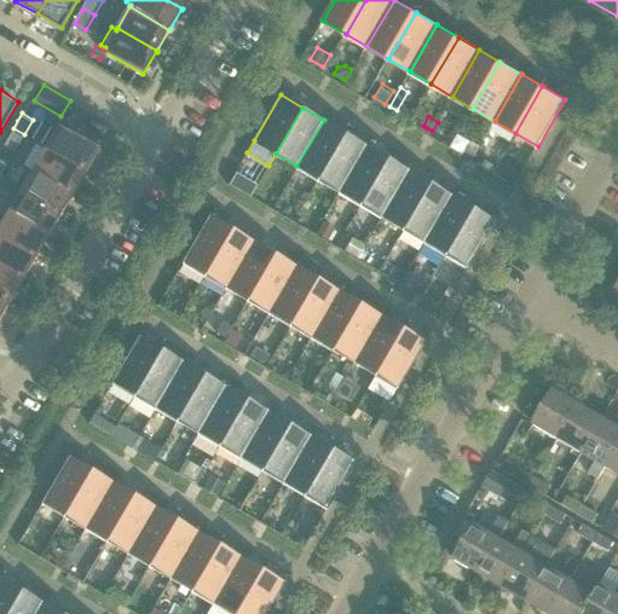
[(318,179),(346,133),(324,120),(296,166),(318,179)]
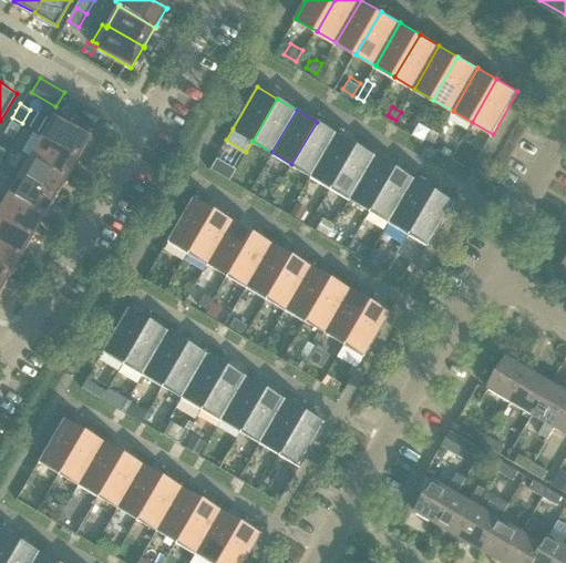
[(43,135),(80,156),(81,156),(80,155),(91,135),(55,114),(53,118),(49,114),(40,131),(44,133),(43,135)]
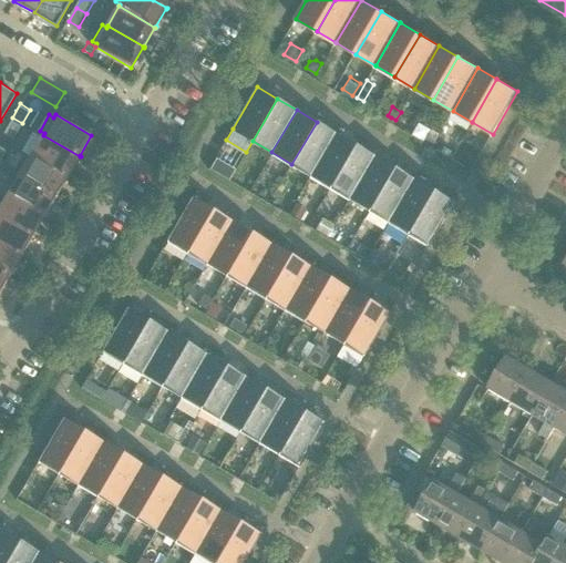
[(14,136),(22,123),(12,118),(4,131),(14,136)]
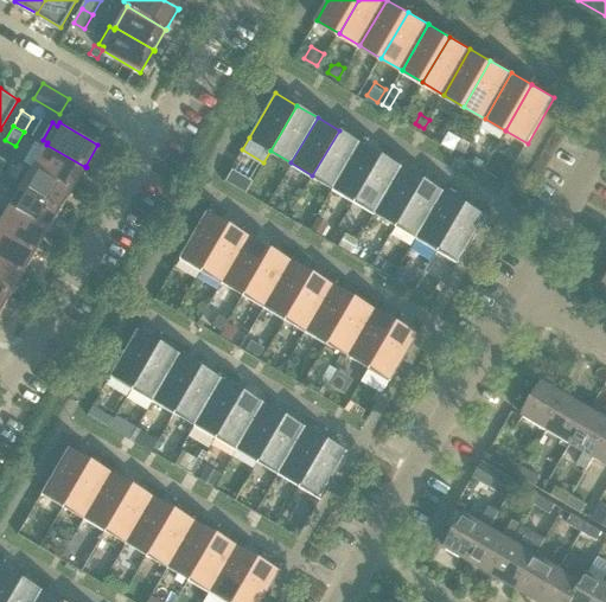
[(333,187),(359,142),(339,130),(312,175),(333,187)]
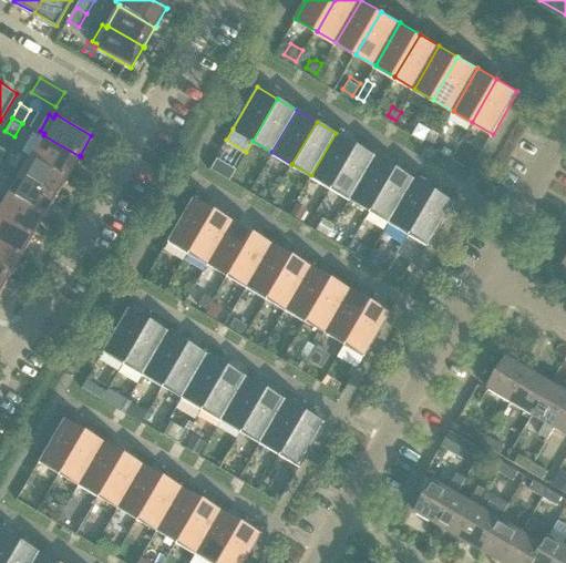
[(434,129),(429,136),(436,141),(441,132),(434,129)]
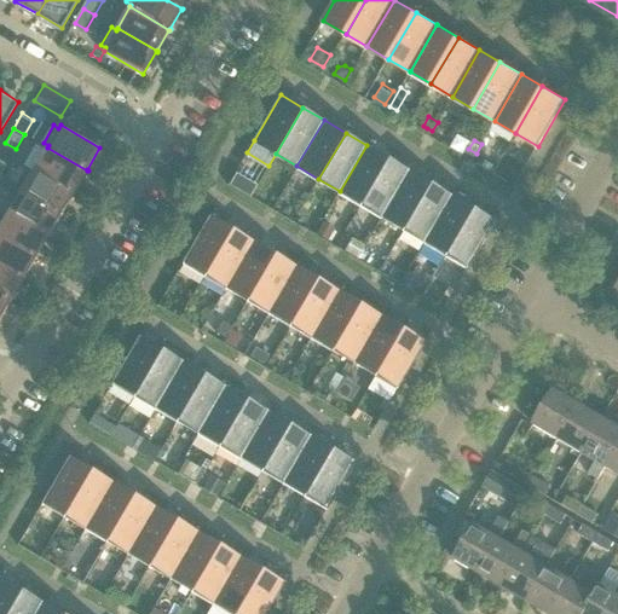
[(361,203),(388,157),(367,145),(340,191),(361,203)]
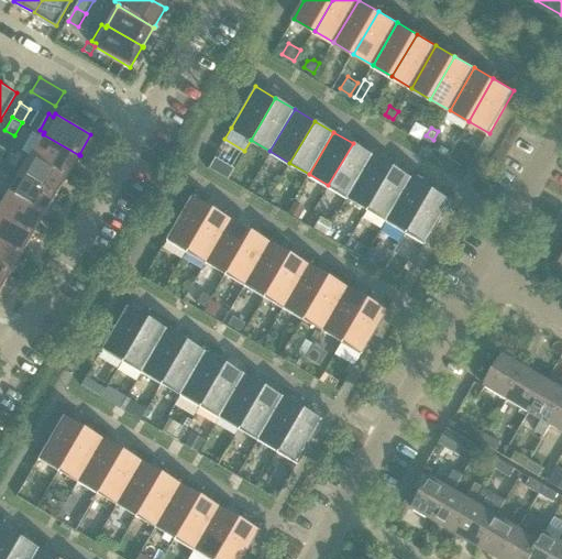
[(15,133),(0,164),(0,170),(11,175),(29,141),(15,133)]
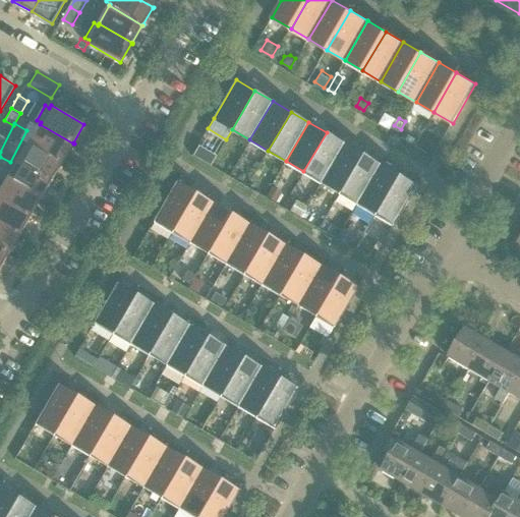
[(73,145),(73,144),(40,124),(30,141),(63,162),(63,161),(72,144),(73,145)]
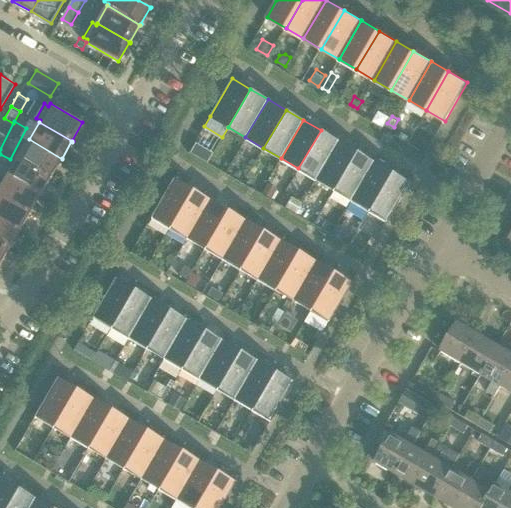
[(403,129),(400,134),(407,138),(410,133),(403,129)]
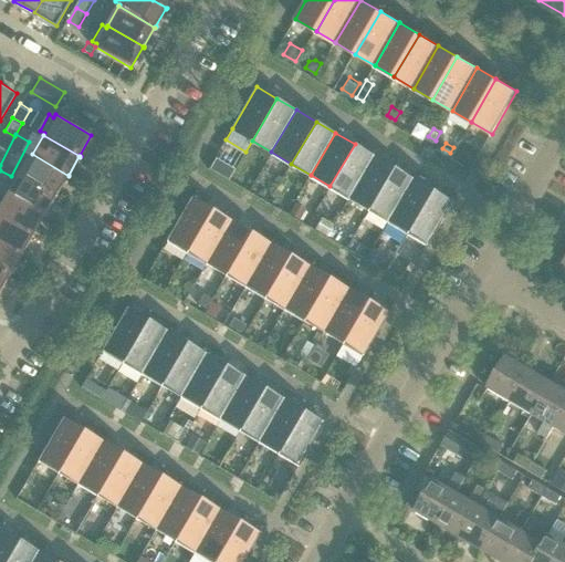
[(349,198),(374,156),(355,144),(330,186),(349,198)]
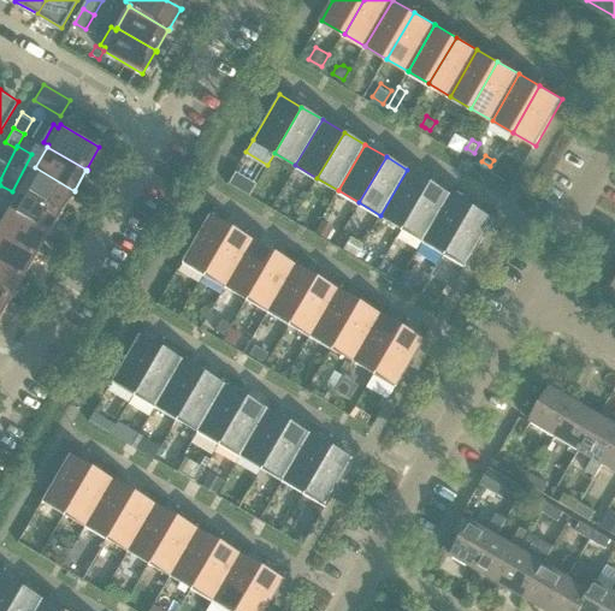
[(75,191),(35,167),(34,170),(29,166),(18,184),(23,187),(23,189),(63,212),(61,211),(74,191),(75,191)]
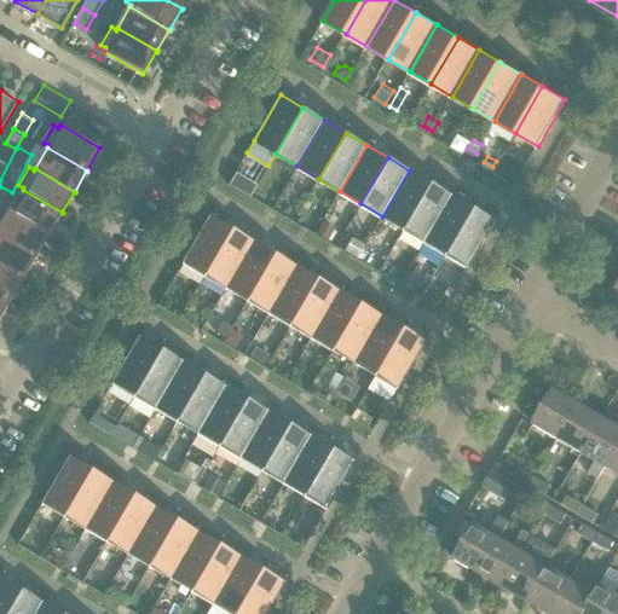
[(232,179),(253,191),(259,183),(238,169),(232,179)]
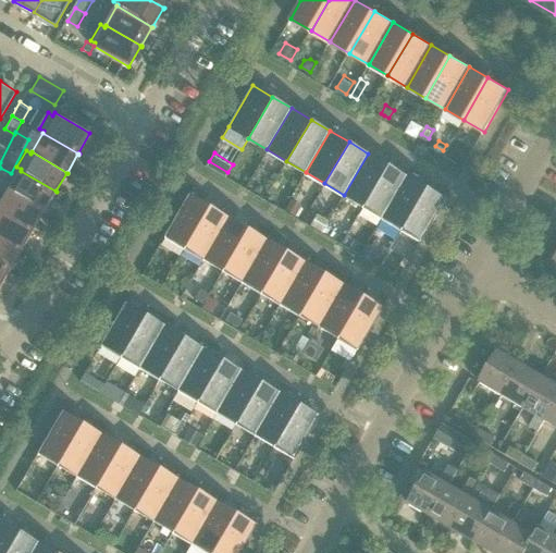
[(362,206),(386,164),(368,154),(344,195),(362,206)]
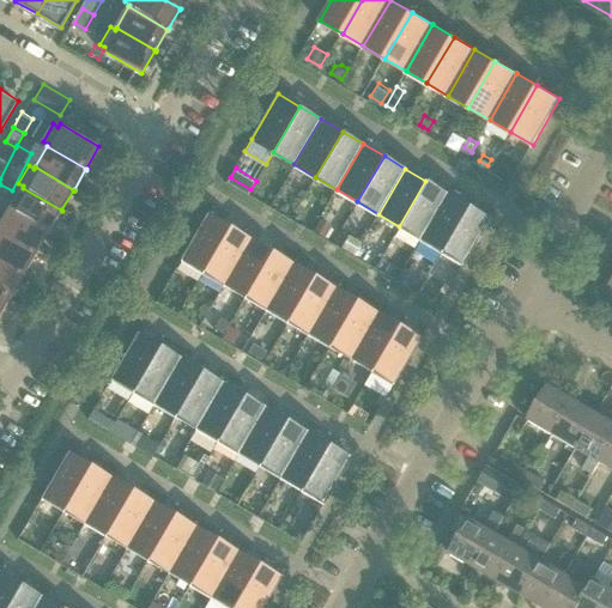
[(420,238),(447,193),(425,181),(399,226),(420,238)]
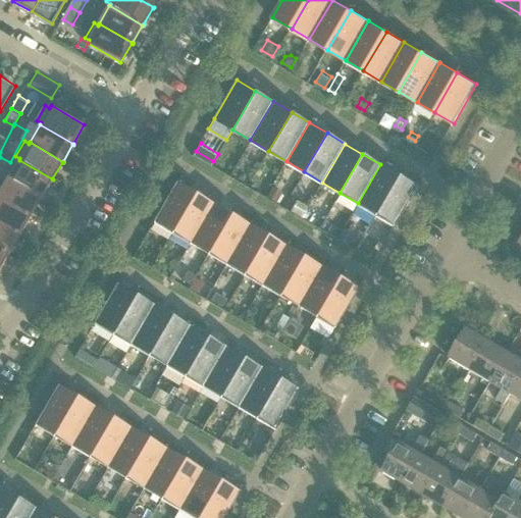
[(53,179),(19,160),(18,162),(14,159),(5,174),(9,176),(8,178),(42,198),(43,197),(42,197),(52,179),(52,180),(53,179)]
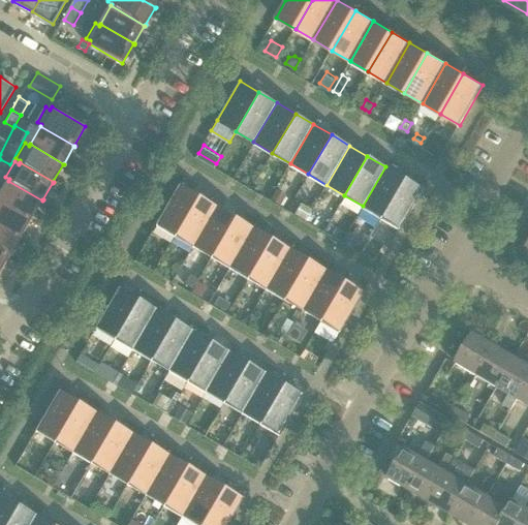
[(380,217),(403,177),(385,166),(363,206),(380,217)]
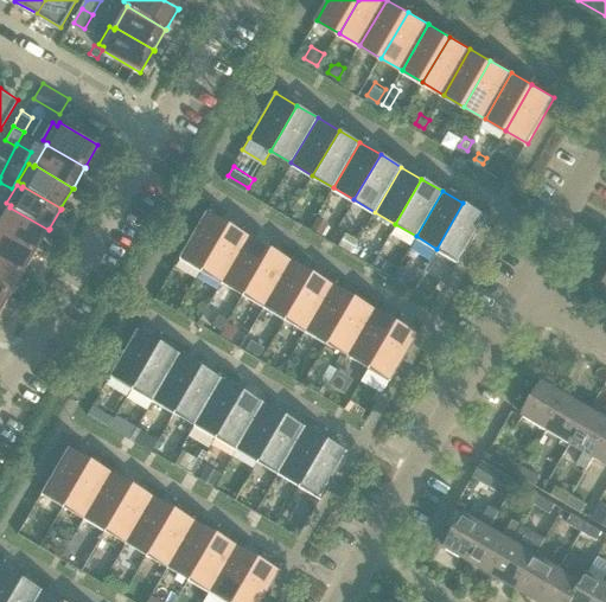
[(459,262),(485,217),(463,203),(437,249),(459,262)]
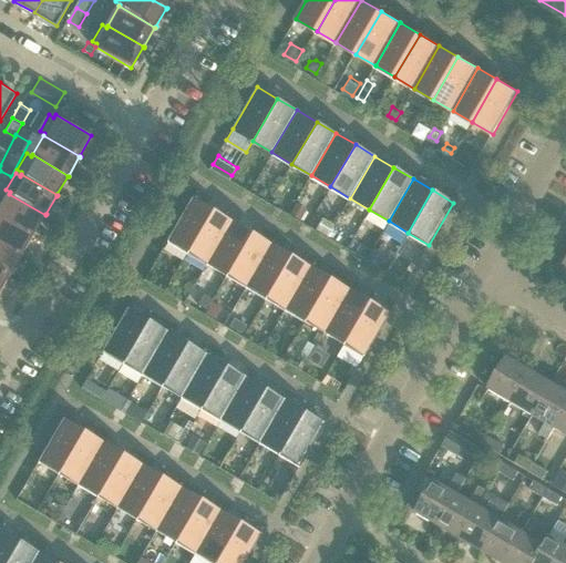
[(45,215),(9,194),(0,208),(0,214),(34,235),(34,234),(44,215),(45,215)]
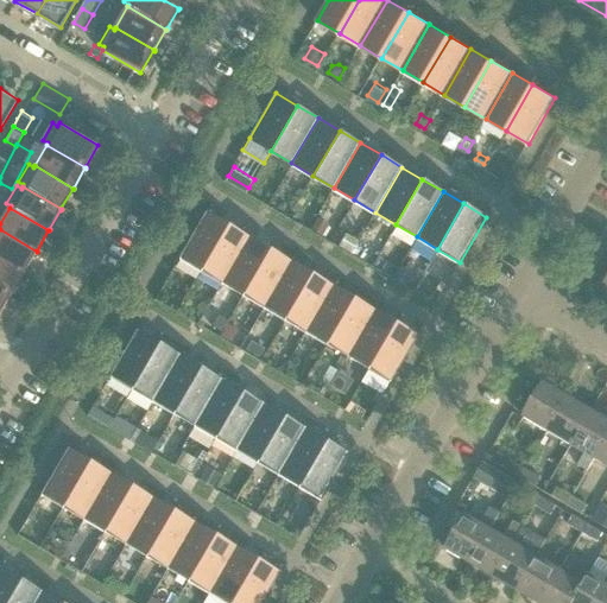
[(202,270),(228,223),(208,211),(181,256),(202,270)]
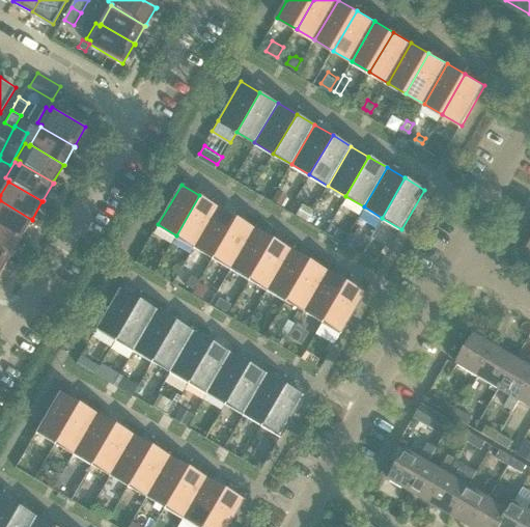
[(282,203),(288,193),(278,188),(273,197),(282,203)]
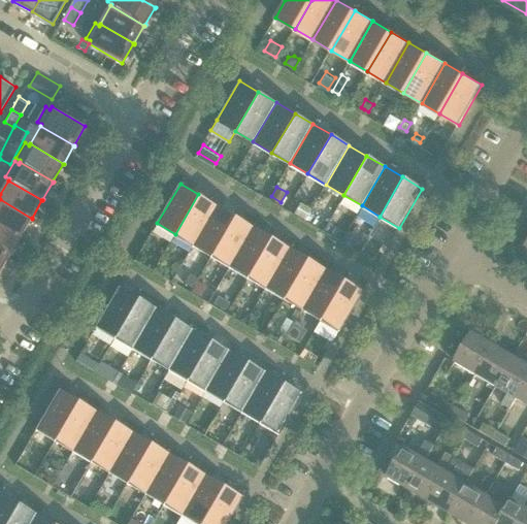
[(193,244),(217,204),(198,194),(175,234),(193,244)]
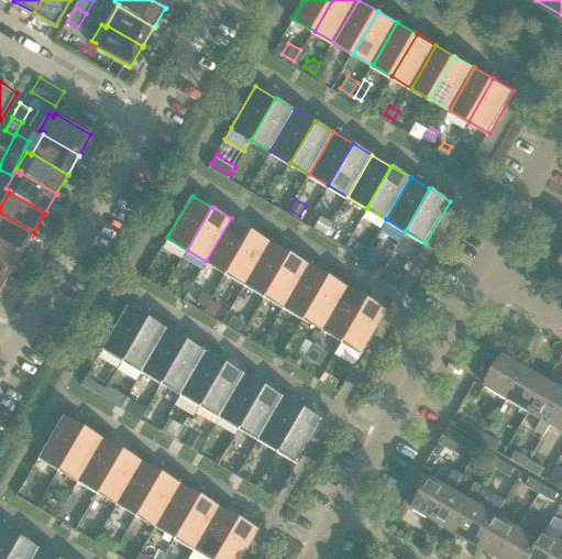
[(34,233),(0,212),(0,238),(23,252),(23,251),(33,233),(34,233)]
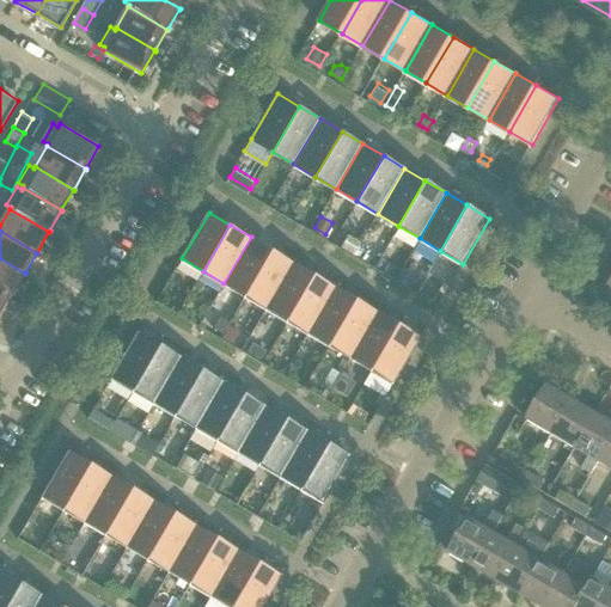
[(342,244),(355,251),(362,239),(350,232),(342,244)]
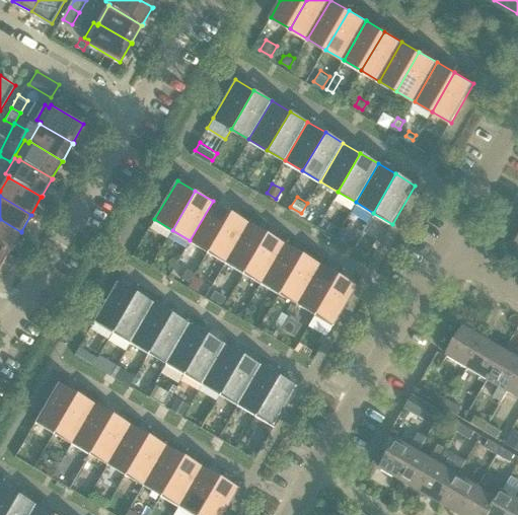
[(208,250),(231,212),(213,201),(190,240),(208,250)]
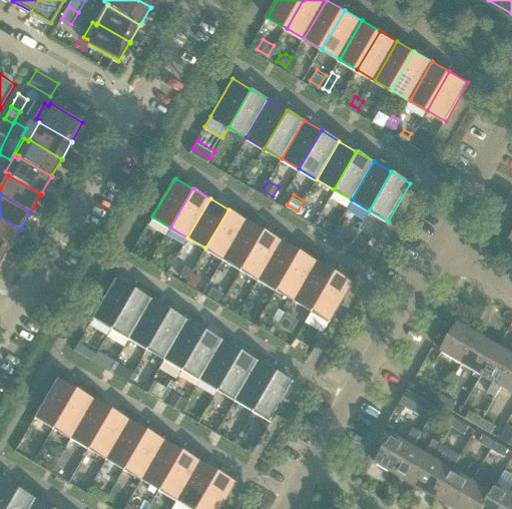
[(222,259),(245,219),(228,209),(205,247),(222,259)]
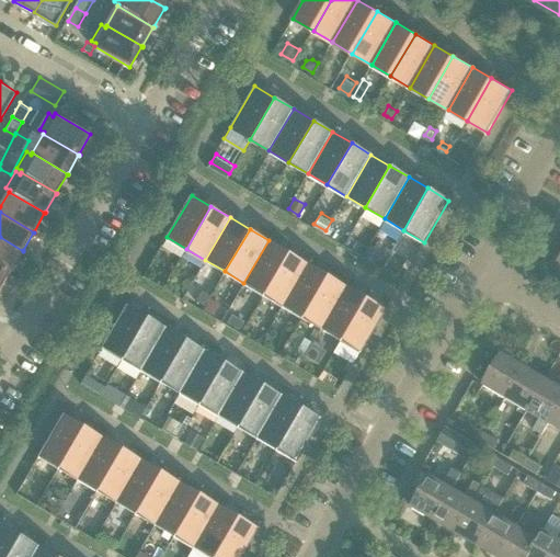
[(365,253),(372,242),(360,235),(352,247),(365,253)]
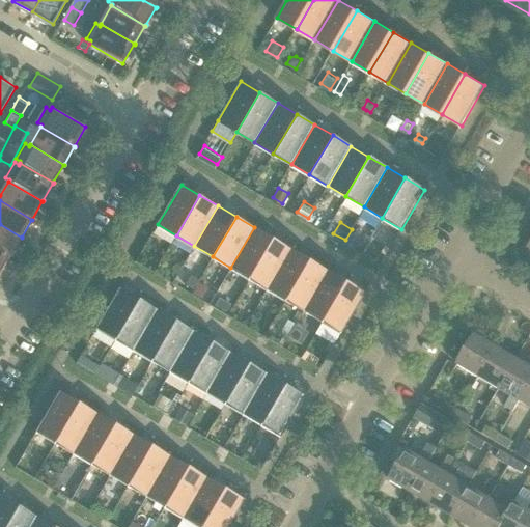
[(22,239),(22,238),(0,224),(0,249),(11,256),(11,255),(10,255),(21,238),(22,239)]
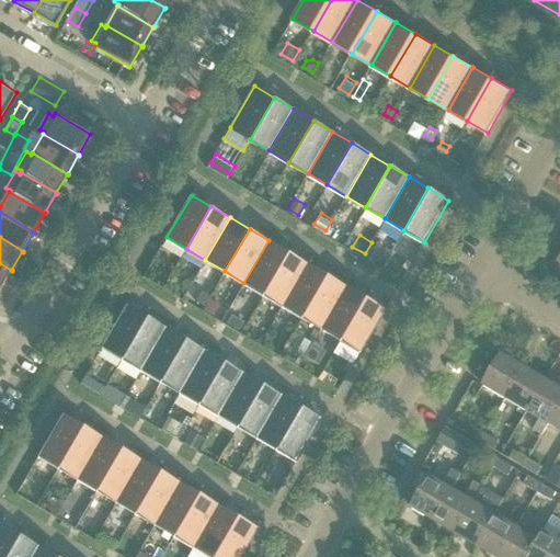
[(263,294),(288,251),(269,240),(243,283),(263,294)]
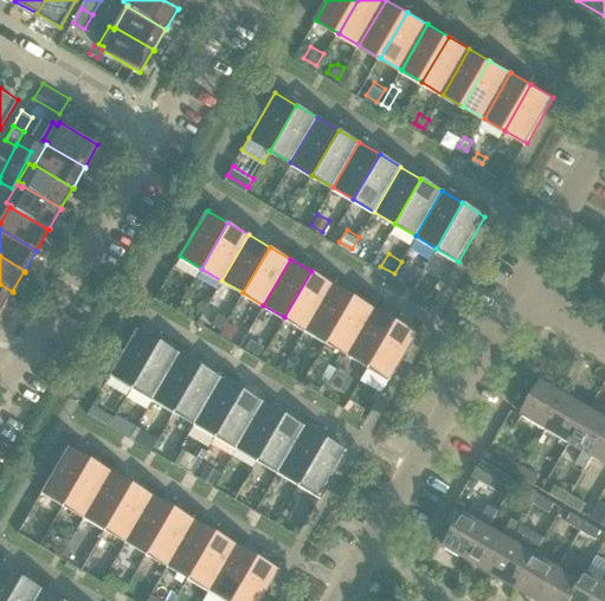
[(400,265),(393,276),(405,282),(411,272),(400,265)]
